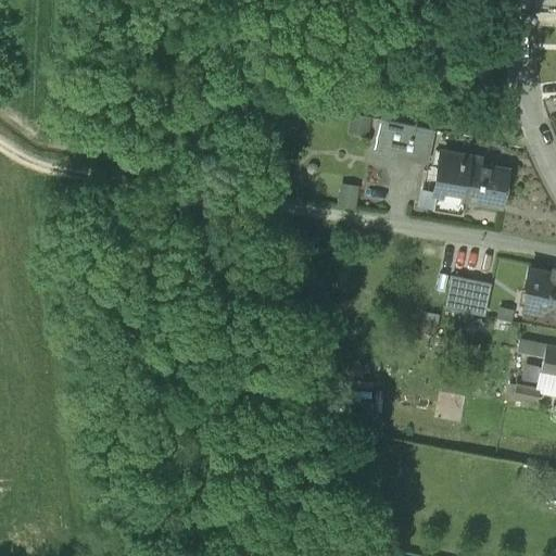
[(371,116),(351,112),(346,131),(367,136),(371,116)]
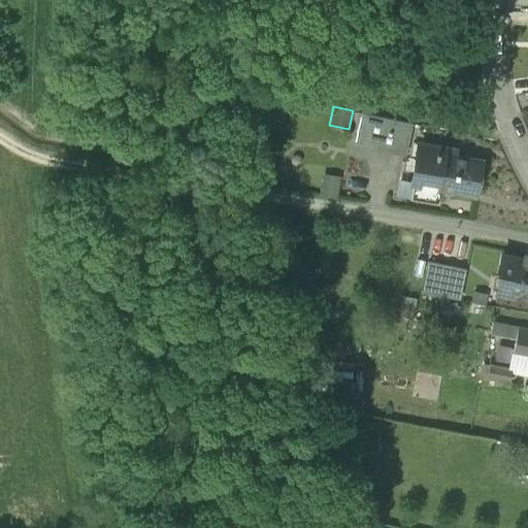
[(353,144),(405,155),(413,124),(359,113),(353,144)]
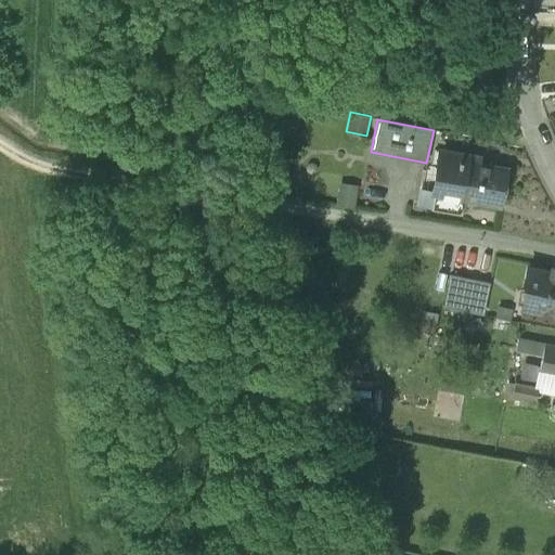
[(431,209),(461,215),(463,201),(500,207),(506,169),(480,165),(481,157),(442,151),(431,209)]
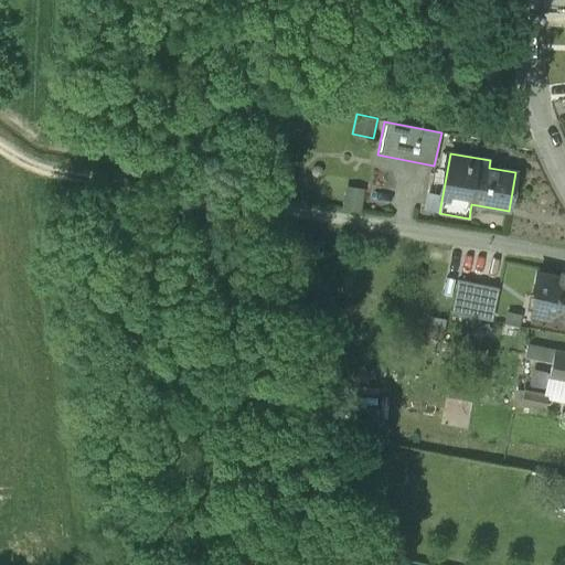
[(365,188),(345,185),(341,210),(361,213),(365,188)]
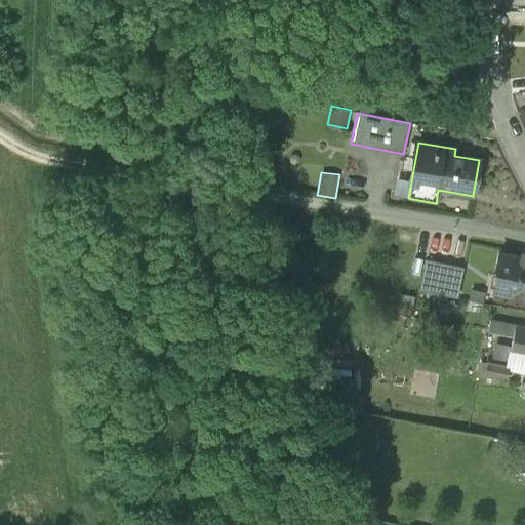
[(281,220),(285,243),(295,241),(291,218),(281,220)]
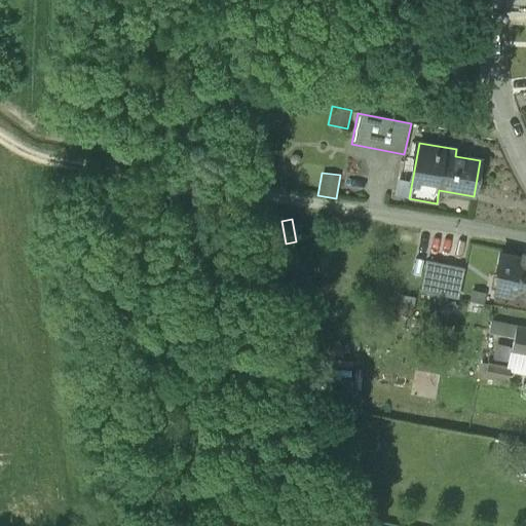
[(495,293),(525,299),(525,260),(523,260),(524,258),(522,257),(521,258),(500,254),(495,275),(497,275),(498,274),(503,275),(500,291),(495,290),(495,293)]
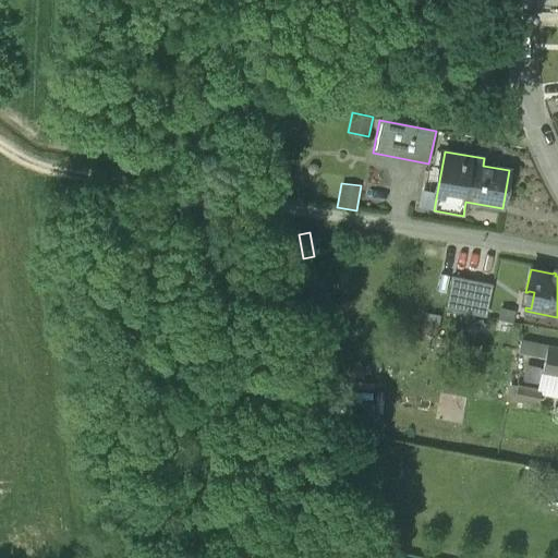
[(446,308),(485,317),(492,284),(452,277),(446,308)]
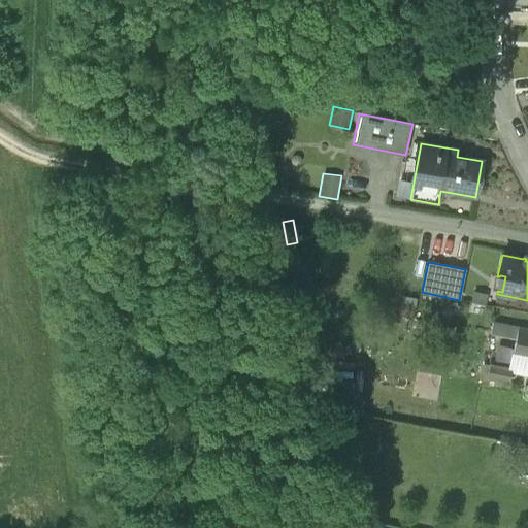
[(473,291),(471,302),(486,305),(489,294),(473,291)]
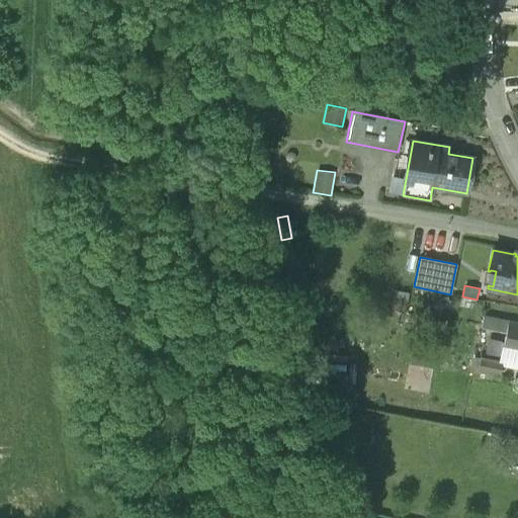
[(410,292),(395,290),(392,309),(407,312),(410,292)]
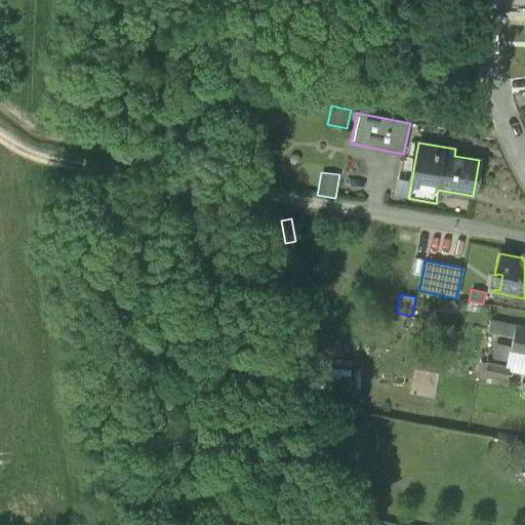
[(454,299),(437,305),(440,317),(457,312),(454,299)]
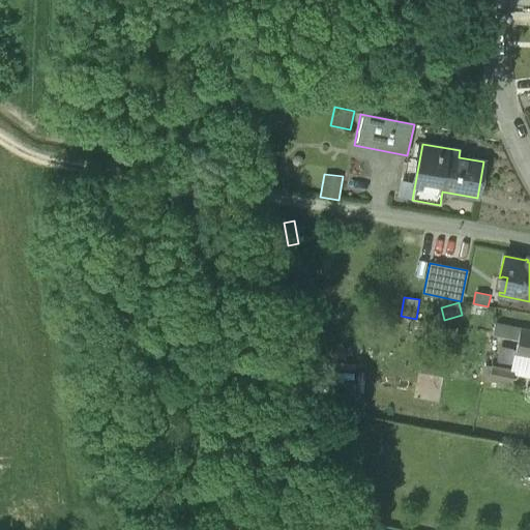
[(492,334),(518,340),(520,330),(494,325),(492,334)]
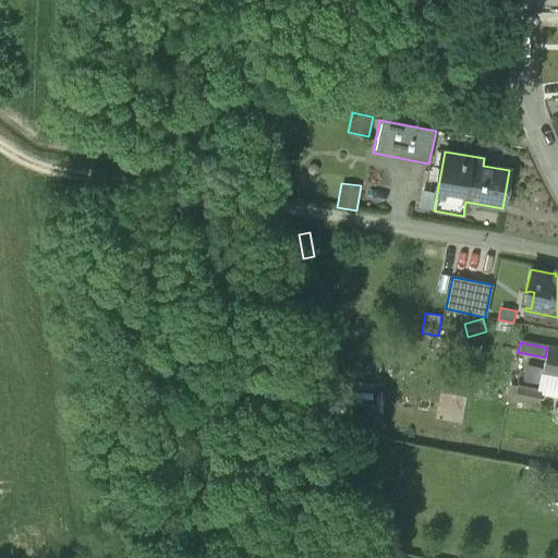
[(557,349),(547,348),(545,358),(542,374),(557,377),(557,349)]
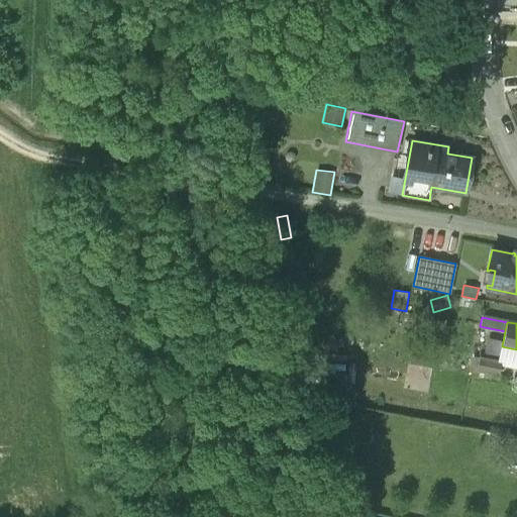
[(516,349),(502,346),(498,362),(502,363),(501,366),(516,369),(516,349)]
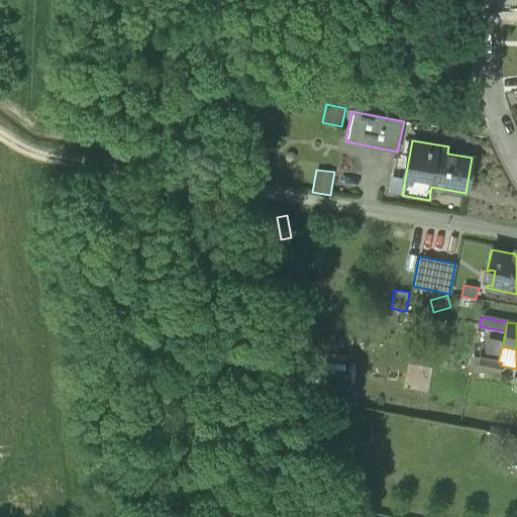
[(477,370),(499,375),(501,366),(502,363),(498,362),(480,357),(477,370)]
